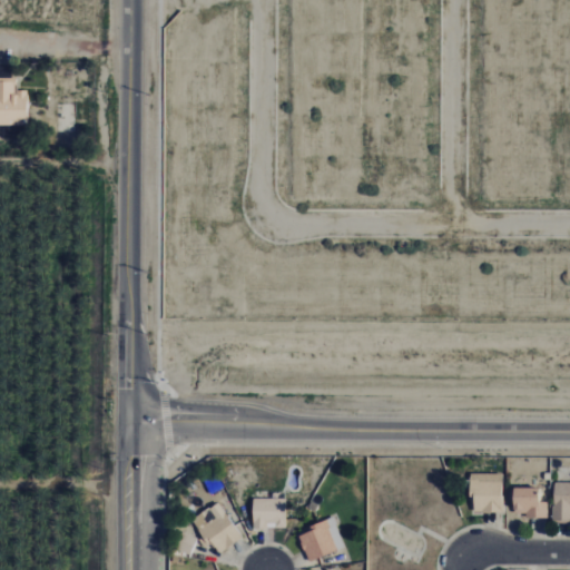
[(0,79),(18,79),(18,91),(28,91),(28,126),(0,126),(0,79)]
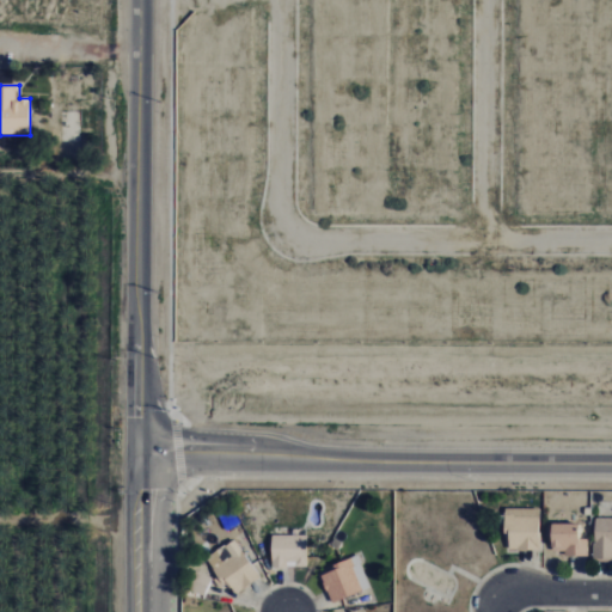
[(540,507),(505,508),(506,550),(542,549),(540,507)]
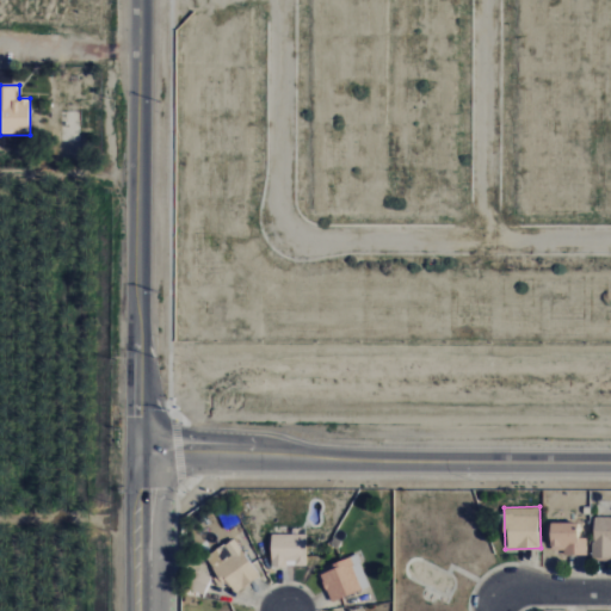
[(610,516),(593,517),(593,557),(610,557),(610,516)]
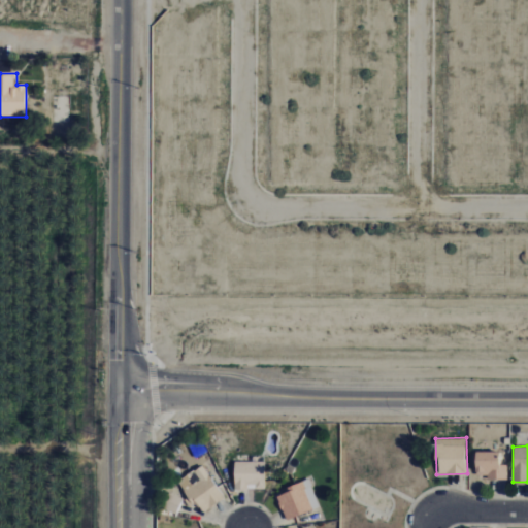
[(507,465),(499,464),(499,451),(475,451),(475,477),(507,477),(507,465)]
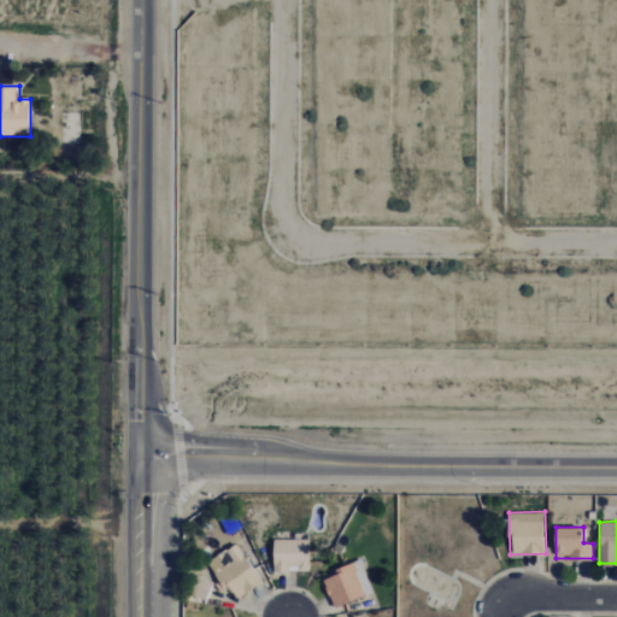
[(310,571),(310,540),(274,539),(274,571),(310,571)]
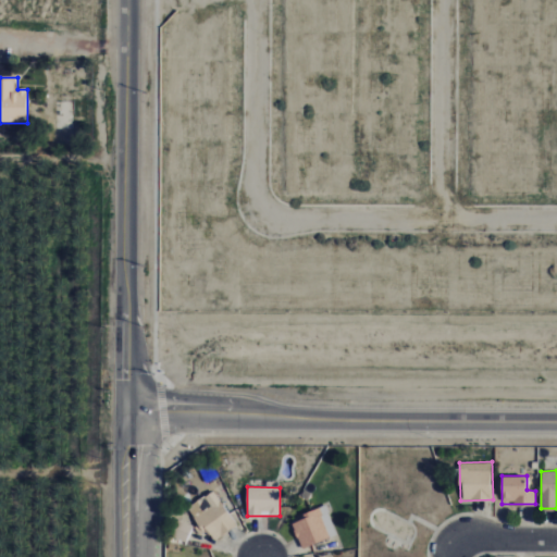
[(189,505),(209,542),(236,528),(217,491),(189,505)]
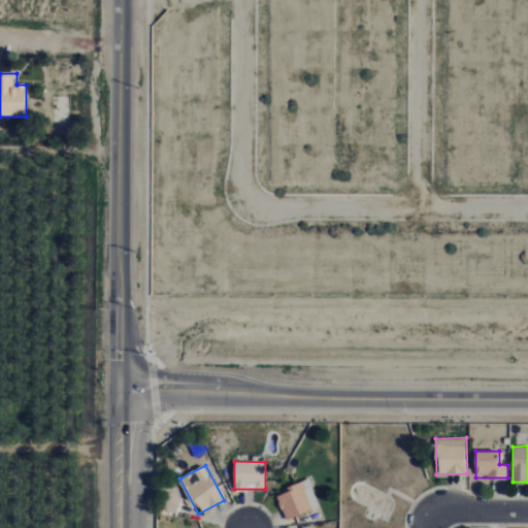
[(320,506),(308,480),(275,494),(287,520),(320,506)]
